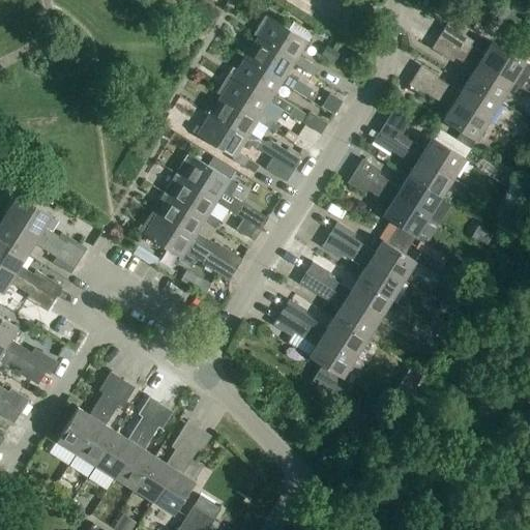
[(294,63),(293,65),(315,79),(320,71),(297,57),(312,35),(293,24),(288,32),(264,17),(252,37),(294,63)]
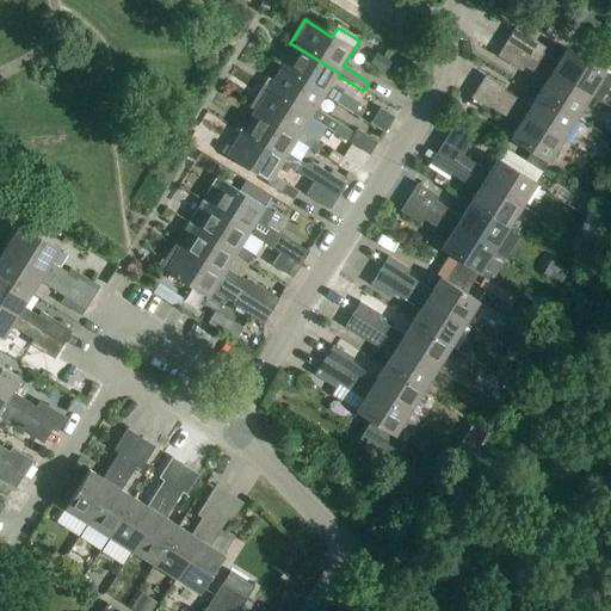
[(526,57),(590,98),(600,104),(610,86),(610,79),(566,50),(557,63),(542,54),(544,50),(514,31),(506,44),(526,57)]
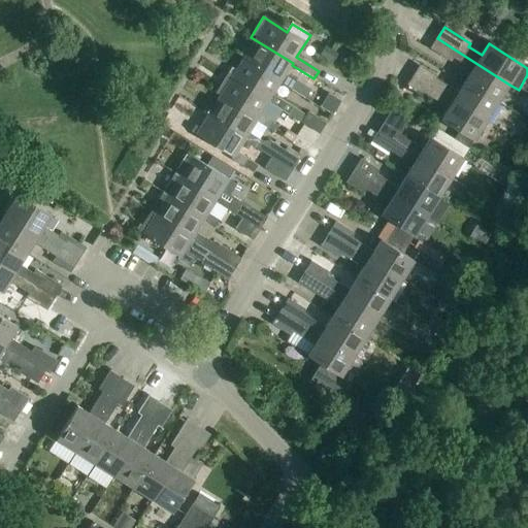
[(285,76),(292,65),(293,63),(251,37),(238,57),(242,59),(282,83),(279,85),(290,91),(295,84),(285,76)]
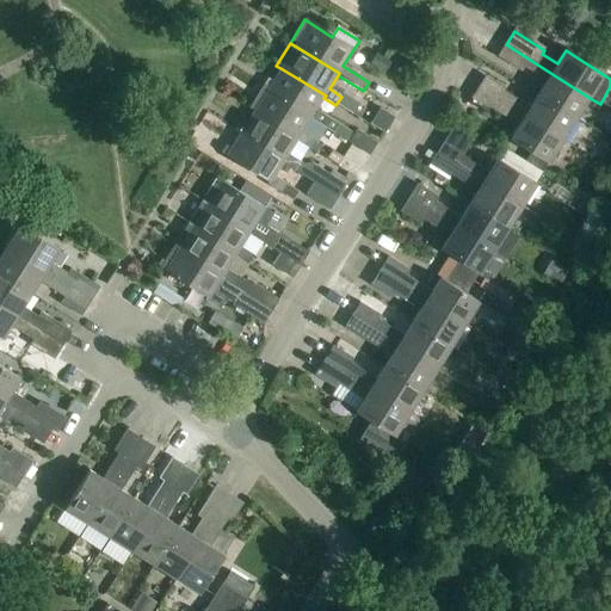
[(576,119),(590,98),(526,57),(506,44),(497,59),(520,74),(523,69),(545,84),(537,96),(576,119)]
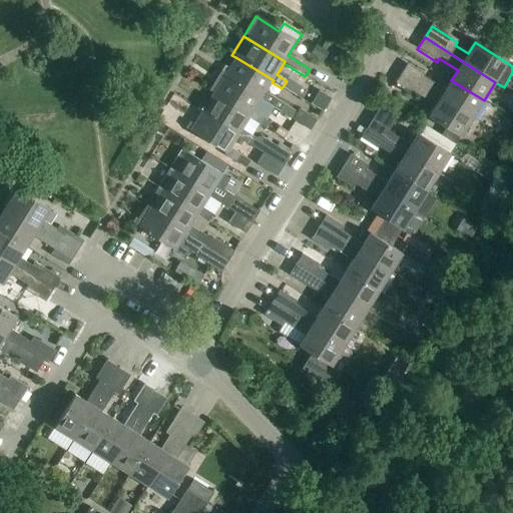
[(316,45),(311,54),(322,61),(328,52),(316,45)]
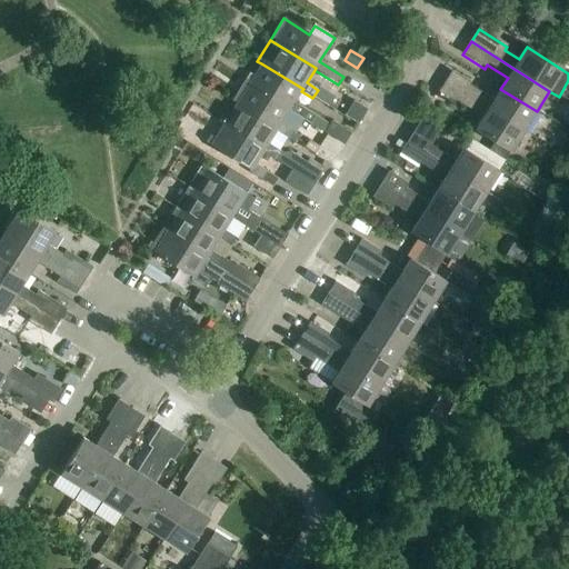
[(293,103),(301,91),(303,89),(261,63),(253,77),(248,75),(243,81),(289,110),(288,111),(310,126),(315,117),(293,103)]
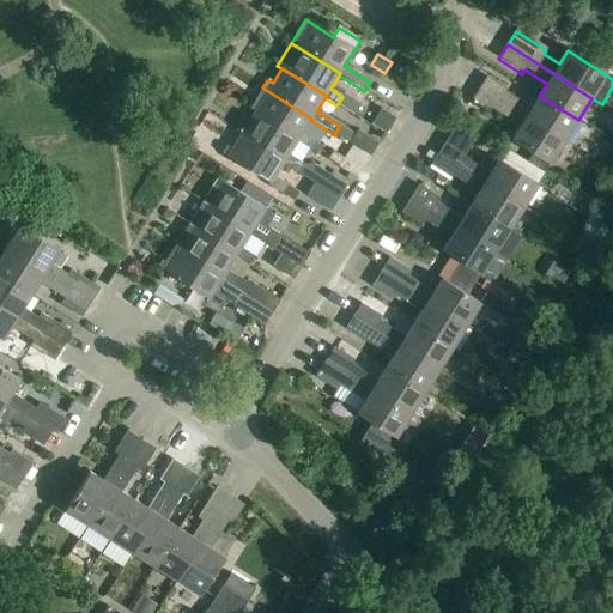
[(302,134),(310,120),(311,119),(262,87),(248,110),(297,141),(296,143),(309,151),(315,141),(302,134)]
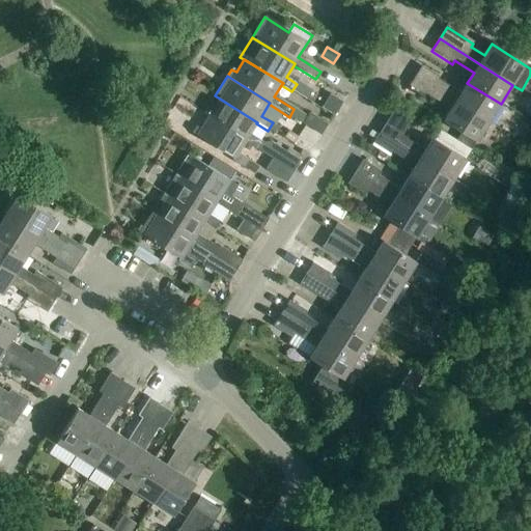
[(432,88),(488,123),(501,104),(467,83),(460,94),(438,80),(432,88)]
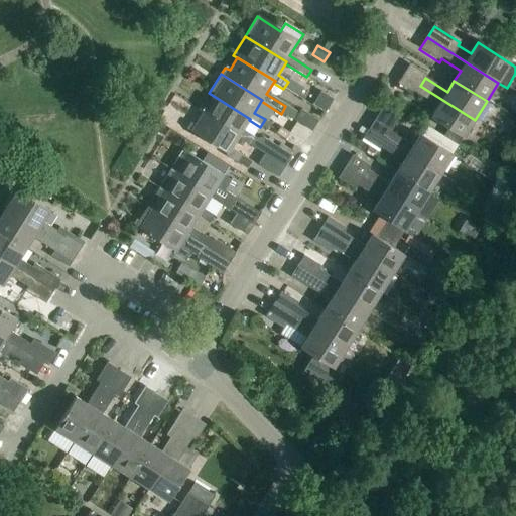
[(447,130),(441,139),(457,148),(462,139),(475,120),(420,86),(415,94),(437,107),(429,119),(447,130)]
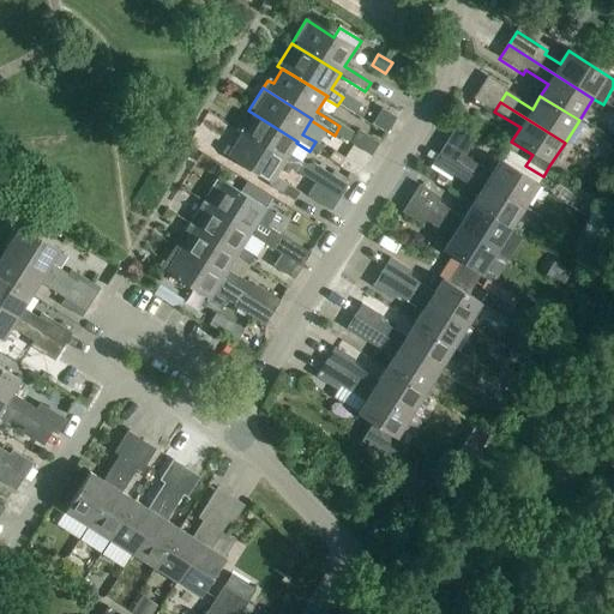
[(283,166),(314,186),(338,202),(348,187),(312,166),(307,168),(288,157),(296,143),(298,142),(248,110),(235,132),(284,163),(283,166)]
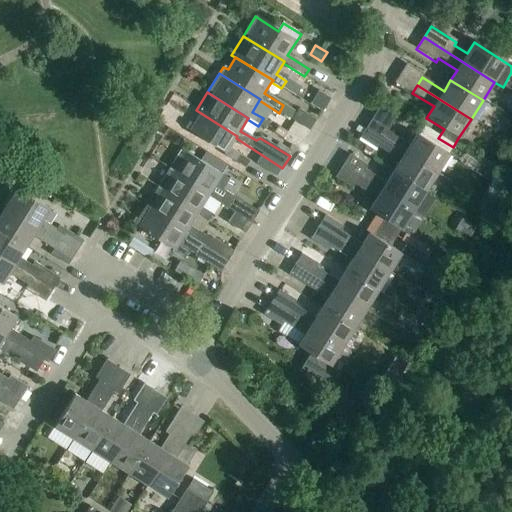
[(318,92),(310,106),(321,113),(330,100),(318,92)]
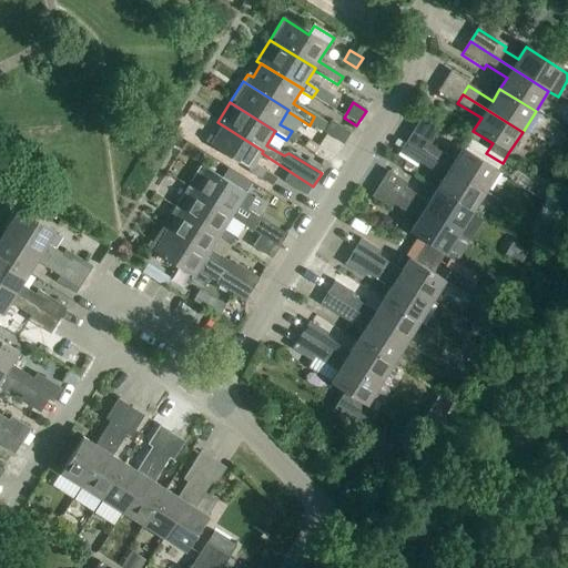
[(314,117),(310,125),(323,134),(328,125),(314,117)]
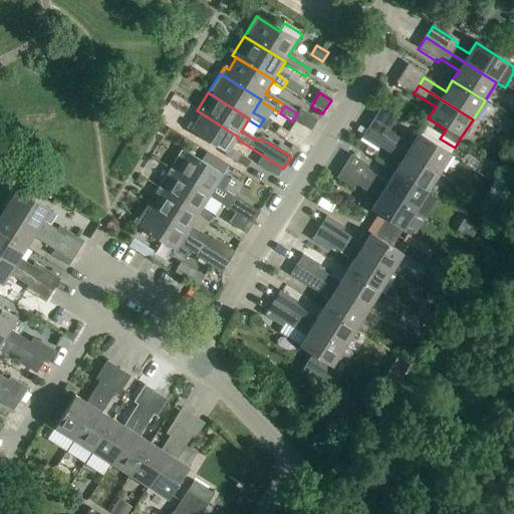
[(230,150),(237,139),(238,137),(197,110),(185,131),(224,155),(223,157),(247,172),(252,164),(230,150)]
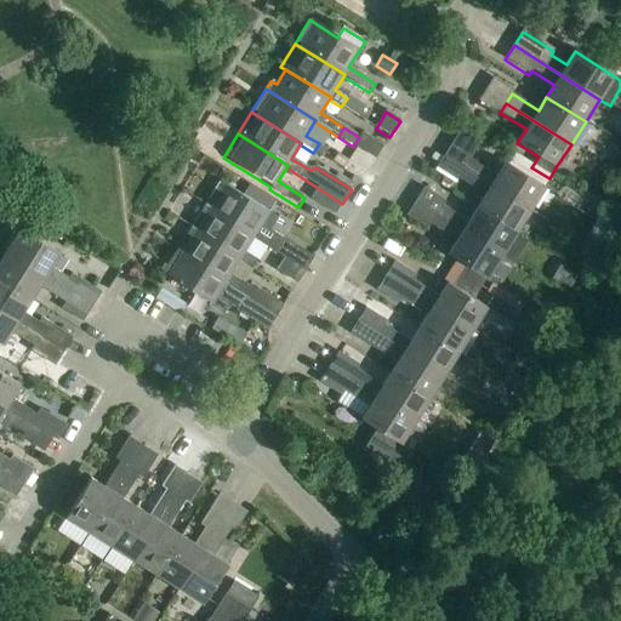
[(359,137),(353,147),(375,160),(383,147),(362,134),(359,137)]
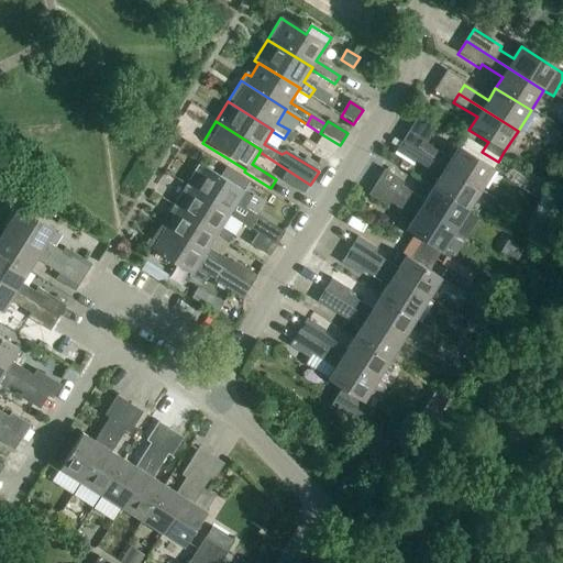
[(319,146),(312,156),(327,166),(333,155),(319,146)]
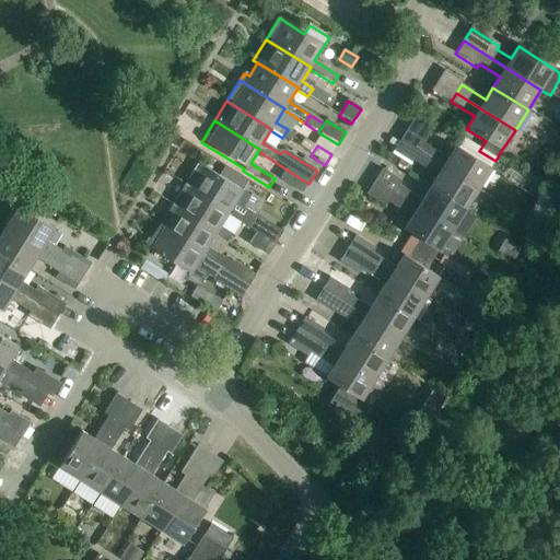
[(496,161),(479,151),(474,160),(455,148),(447,161),(423,146),(418,154),(477,190),(490,171),(496,161)]
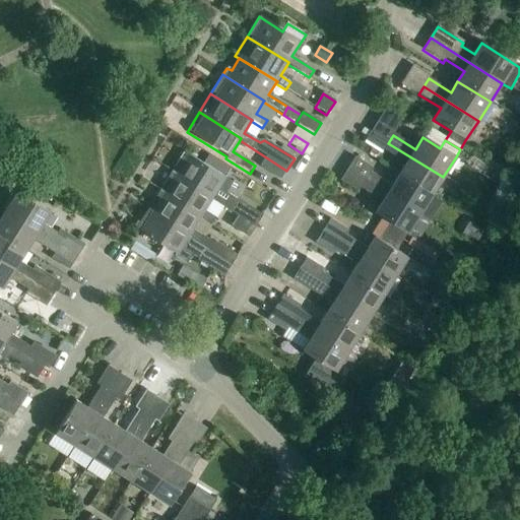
[(431,196),(443,177),(388,143),(383,151),(405,165),(398,175),(431,196)]
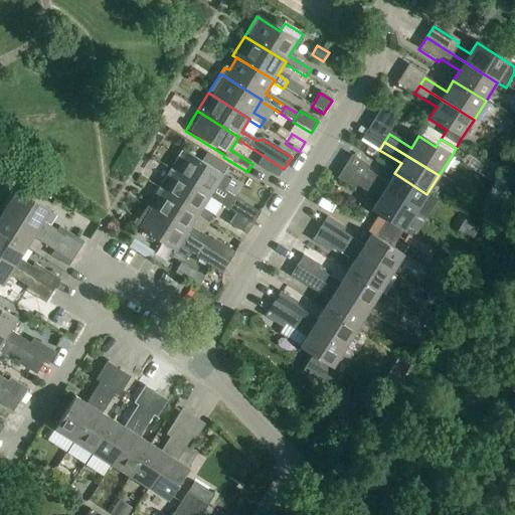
[(181,152),(169,170),(210,196),(208,198),(218,205),(229,211),(236,200),(222,191),(228,182),(221,177),(226,169),(206,156),(201,165),(181,152)]
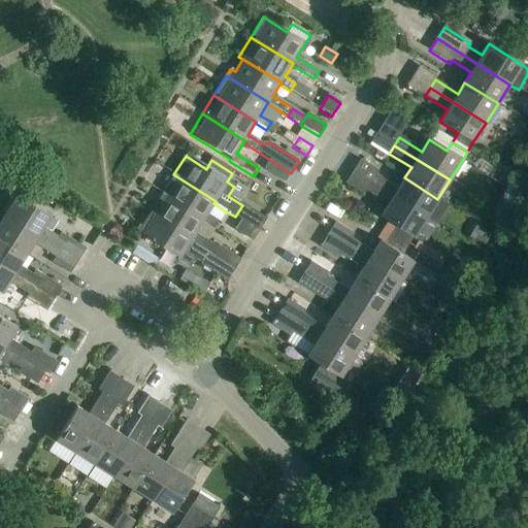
[(285,184),(291,173),(270,160),(263,170),(285,184)]
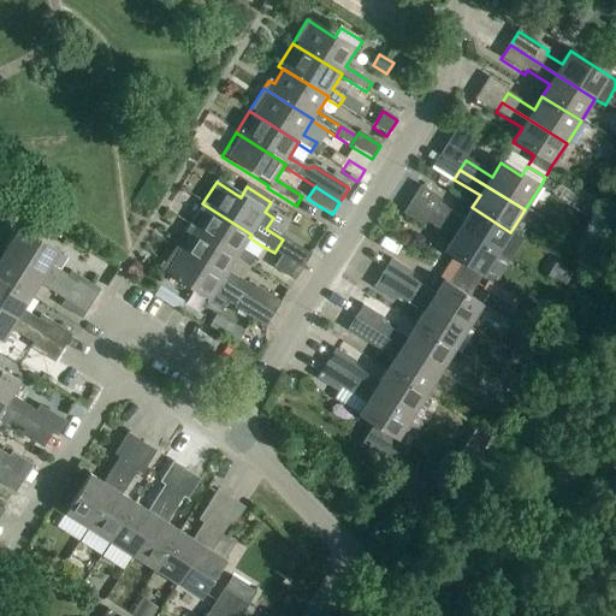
[(510,232),(472,207),(463,221),(438,205),(440,201),(420,188),(412,201),(432,214),(496,254),(510,232)]
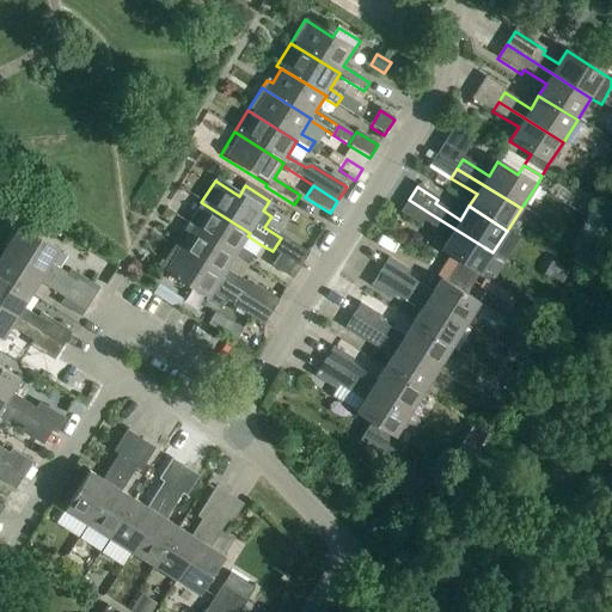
[(239,249),(248,236),(249,233),(201,202),(188,224),(236,255),(234,257),(246,265),(252,257),(239,249)]
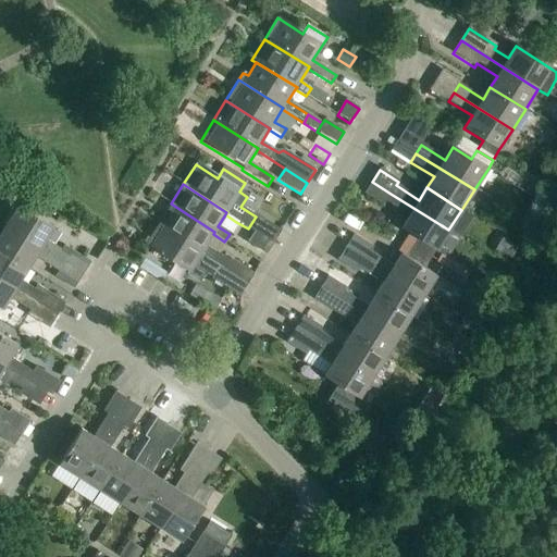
[(430,260),(436,250),(448,230),(391,194),(385,201),(409,217),(401,229),(409,234),(403,243),(430,260)]
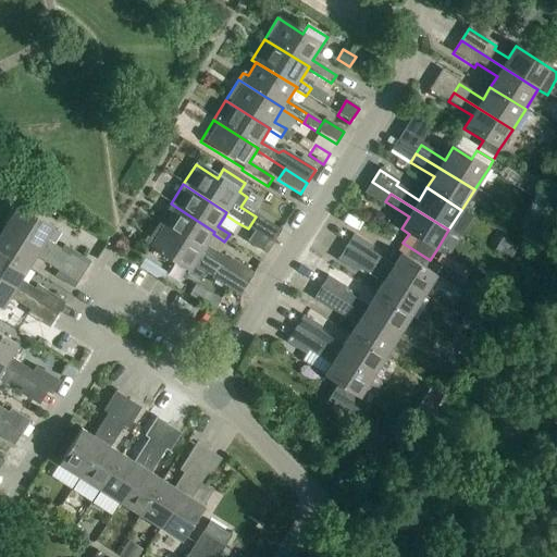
[(201,252),(200,254),(246,283),(252,272),(231,259),(230,261),(206,246),(213,234),(214,232),(171,203),(158,224),(201,252)]
